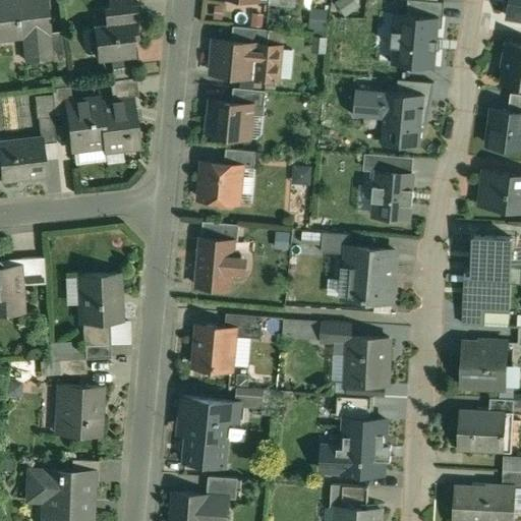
[(46,0),(0,0),(0,38),(25,36),(29,60),(26,60),(26,61),(50,59),(50,58),(53,58),(50,32),(46,0)]
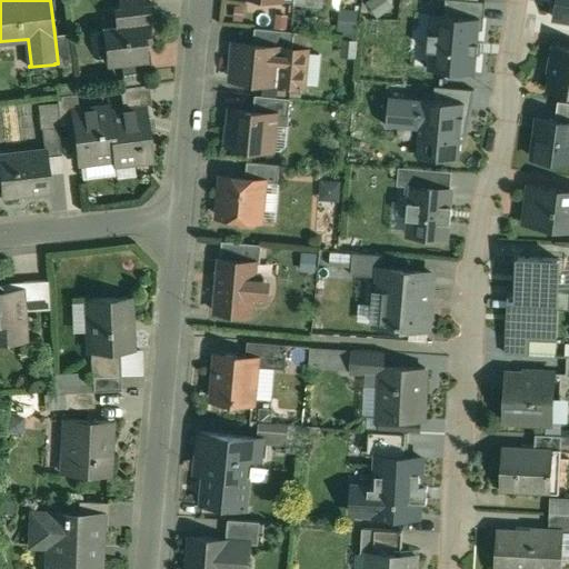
[(140,0),(117,0),(118,6),(112,7),(115,26),(152,21),(150,2),(141,3),(140,0)]
